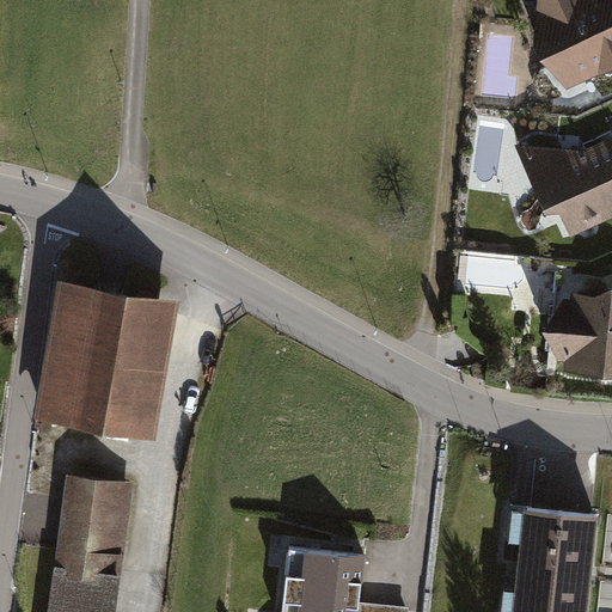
[(611,0),(555,0),(565,83),(607,89),(611,86),(611,0)]
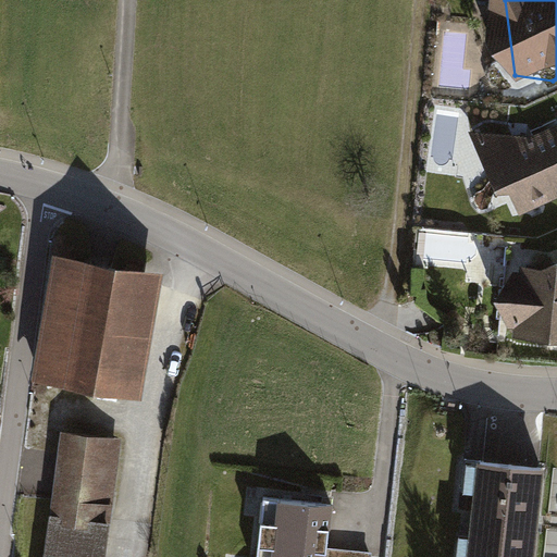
[(536,127),(500,145),(519,197),(546,208),(556,202),(556,138),(545,144),(536,127)]
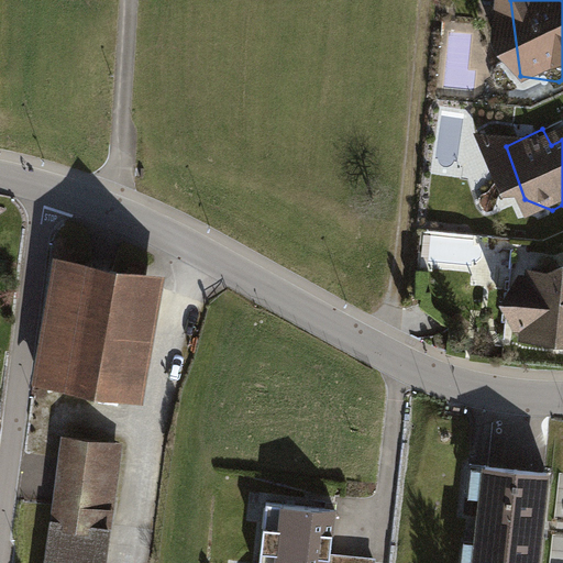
[(166,277),(59,258),(40,379),(146,397),(166,277)]
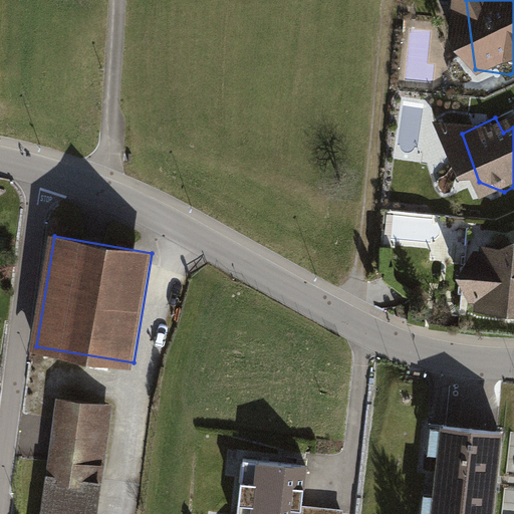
[(513,238),(507,238),(477,260),(477,290),(513,316),(513,238)]
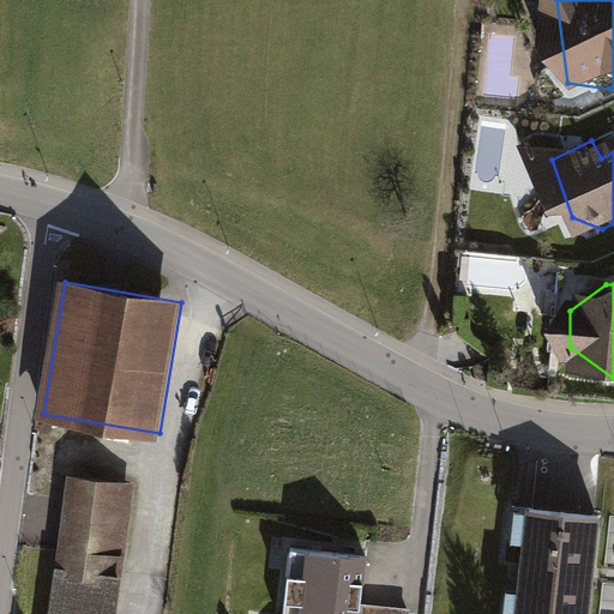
[(71,477),(53,613),(116,613),(133,485),(71,477)]
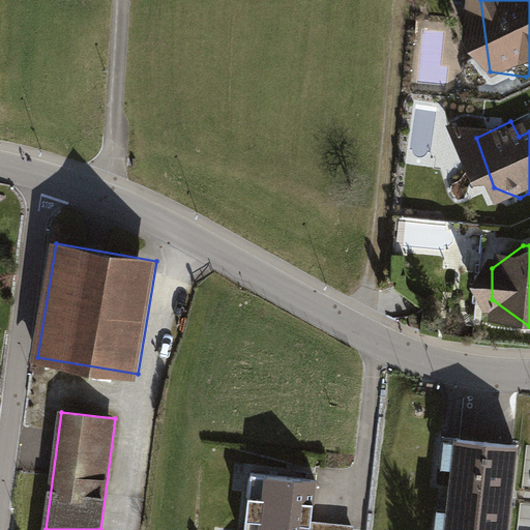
[(455,437),(445,529),(508,529),(517,443),(455,437)]
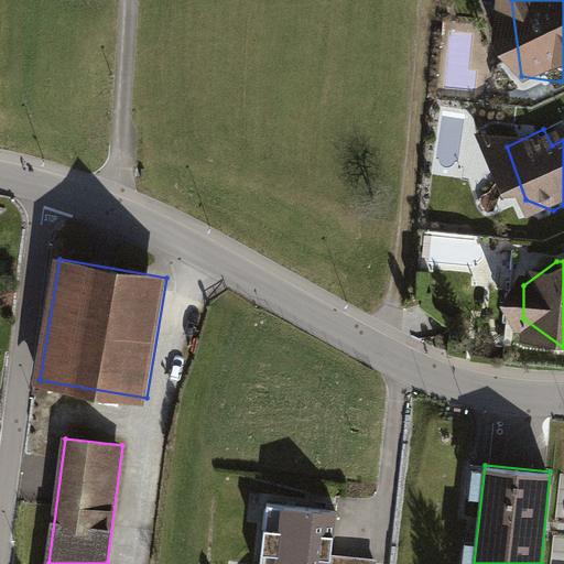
[(290,502),(267,500),(260,563),(331,563),(332,557),(337,508),(290,502)]
